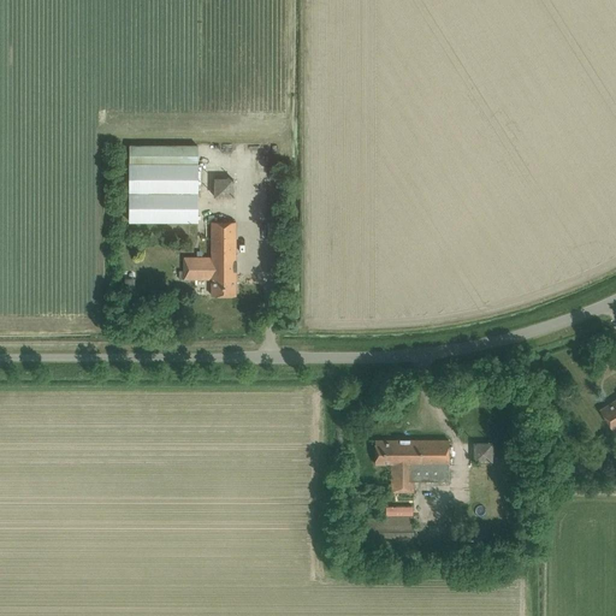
[(197,146),(130,146),(130,221),(197,221),(197,146)]
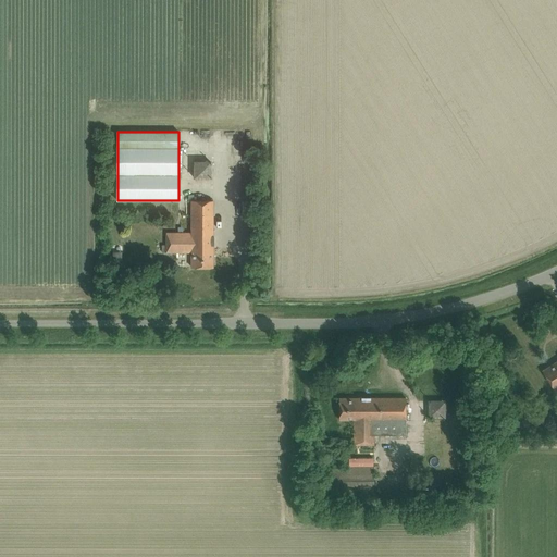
[(211,178),(211,161),(194,161),(194,178),(211,178)]
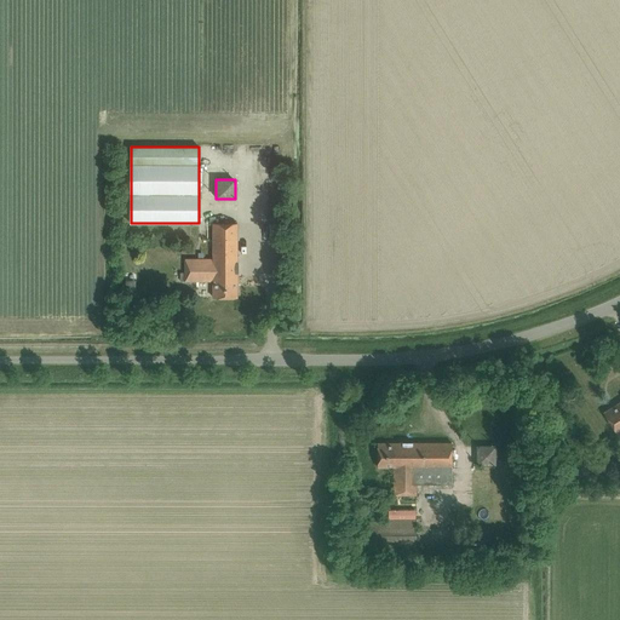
[(237,297),(237,223),(213,223),(213,259),(185,259),(185,281),(213,281),(213,297),(237,297)]
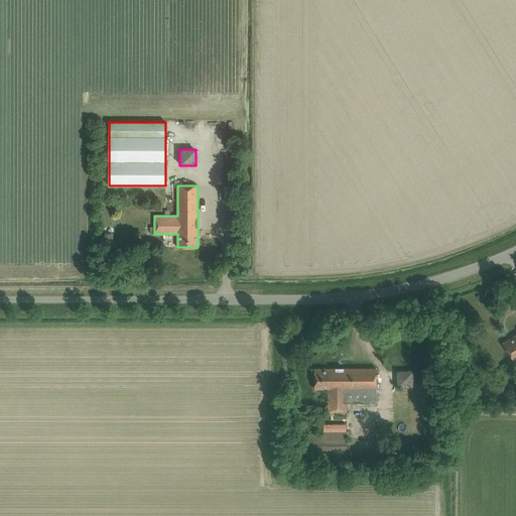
[(515,335),(503,344),(513,361),(515,358),(515,335)]
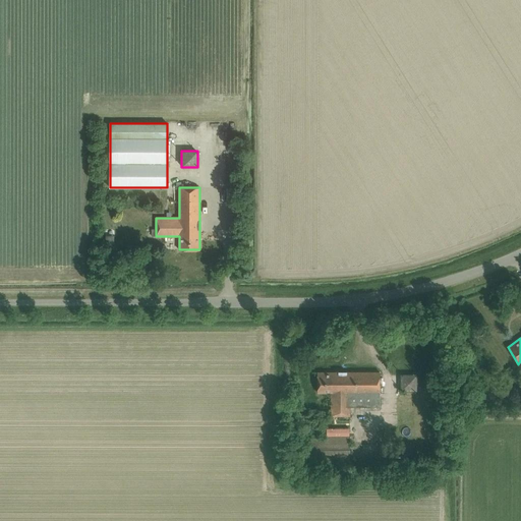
[(380,407),(380,393),(380,372),(317,372),(317,393),(331,393),(331,416),(349,416),(349,407),(380,407)]
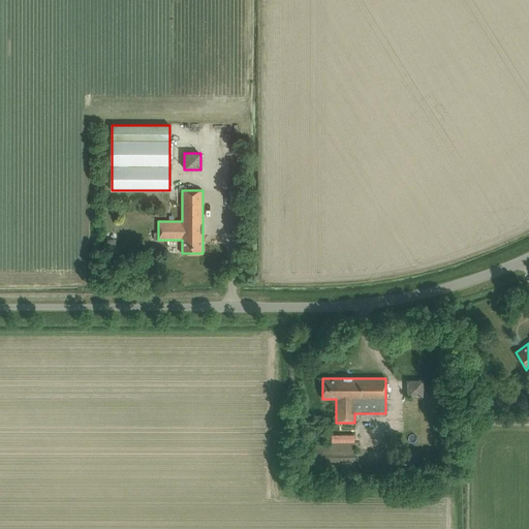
[(423,397),(423,379),(406,379),(406,397),(423,397)]
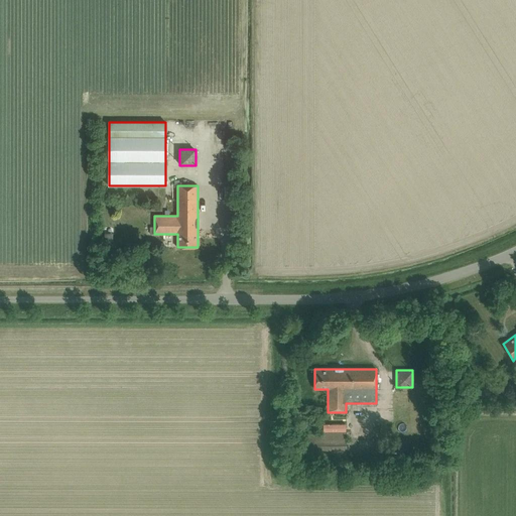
[(305,459),(347,458),(347,432),(305,432),(305,459)]
